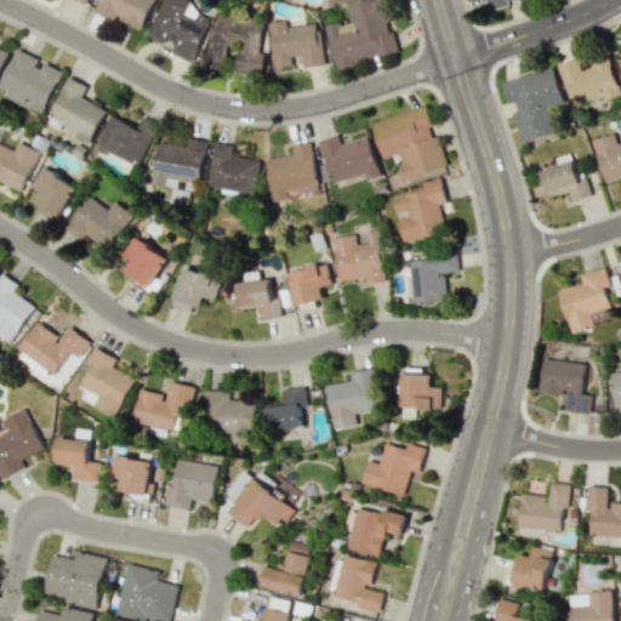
[(154,0),(101,0),(97,12),(115,21),(117,17),(143,29),(154,0)]
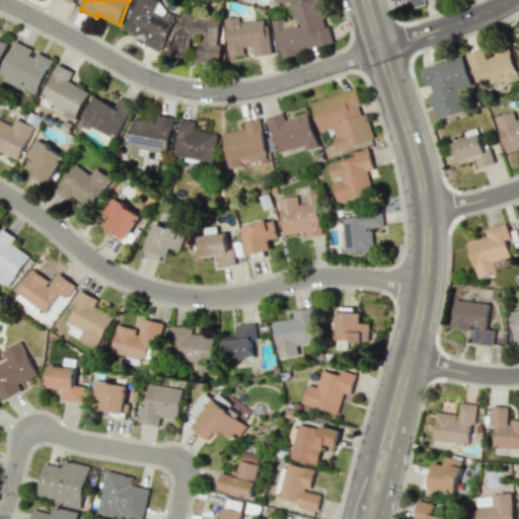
[(136,0),(124,30),(137,36),(139,31),(147,35),(144,45),(160,52),(177,10),(151,0),(136,0)]
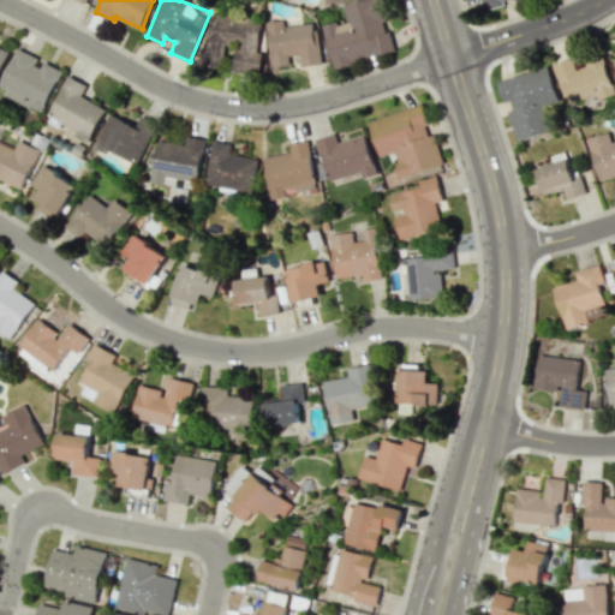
[(333,67),(393,52),(378,0),(364,0),(344,5),(346,21),(323,25),(333,67)]
